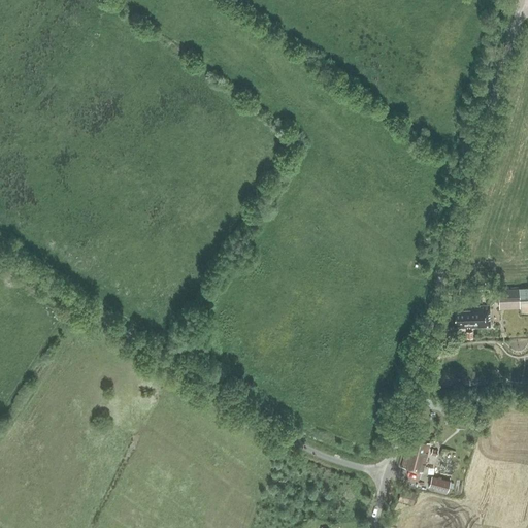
[(519,302),(519,289),(498,289),(498,302),(515,302),(519,302)]
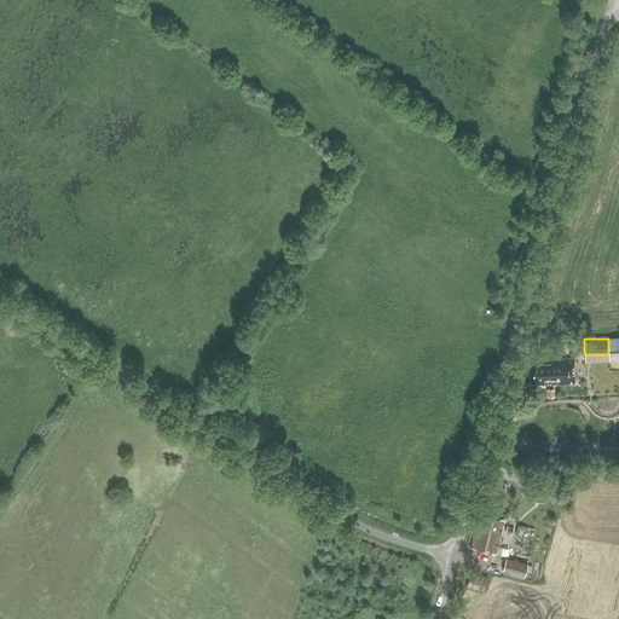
[(532,386),(574,385),(573,359),(551,360),(551,365),(532,365),(532,386)]
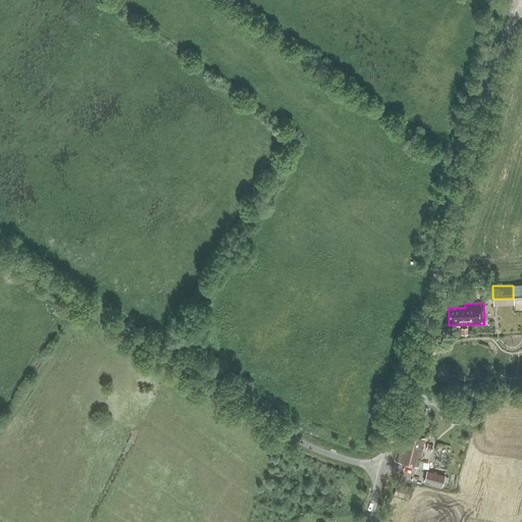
[(424,393),(423,401),(439,403),(440,395),(424,393)]
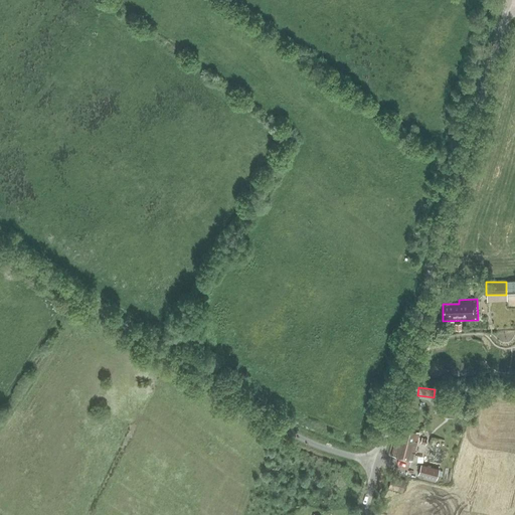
[(458,403),(445,400),(441,415),(454,418),(458,403)]
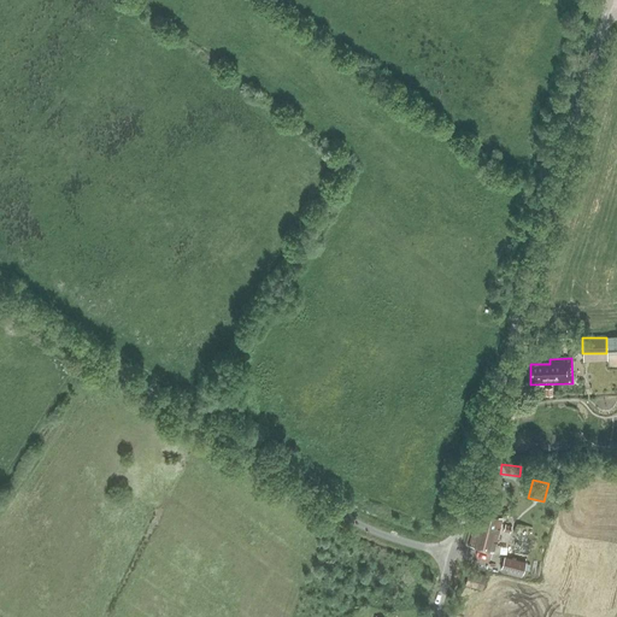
[(493,553),(503,519),(483,515),(480,528),(474,527),(468,547),(493,553)]
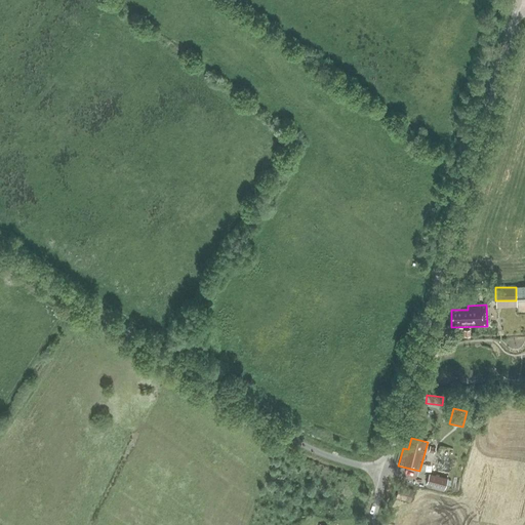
[(443,445),(440,454),(450,456),(452,447),(443,445)]
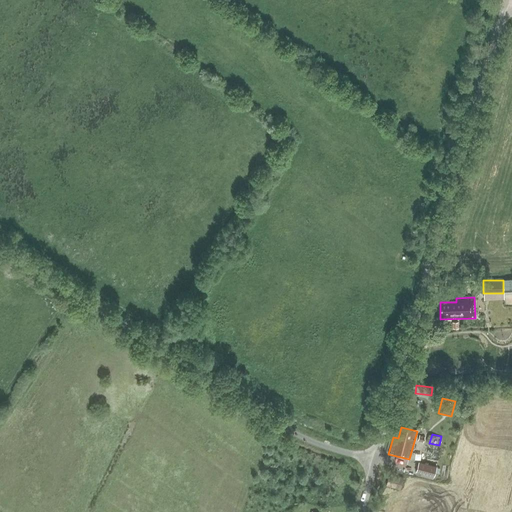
[(434,476),(436,467),(419,462),(416,471),(434,476)]
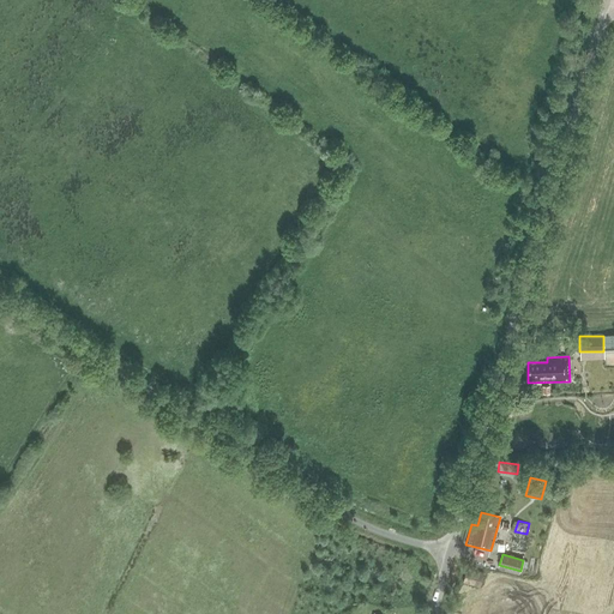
[(483,573),(467,570),(463,583),(480,588),(483,573)]
